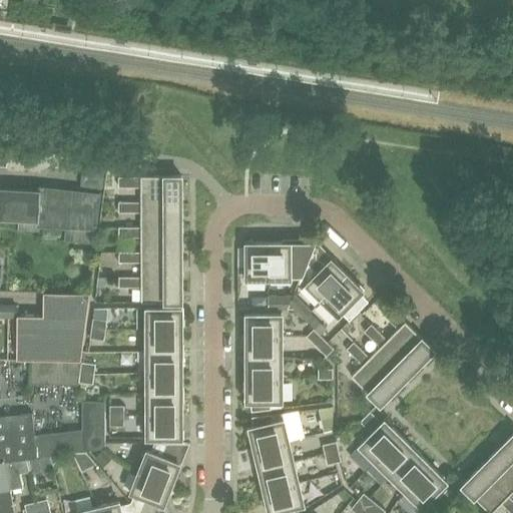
[(103,166),(82,163),(79,184),(100,187),(103,166)]
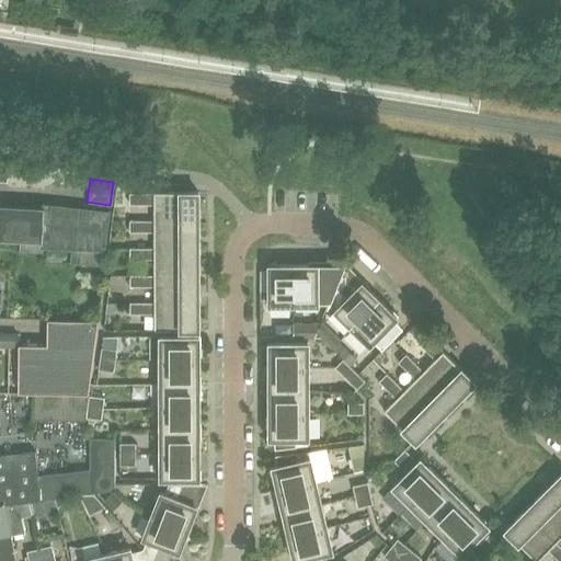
[(155,203),(155,219),(199,219),(199,192),(130,192),(130,203),(155,203)]
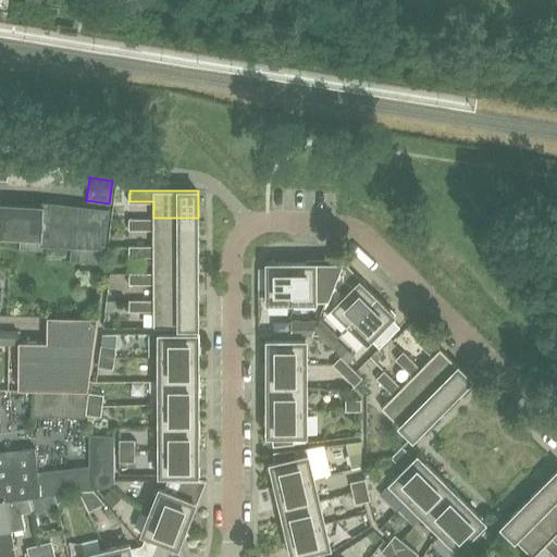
[(102,258),(108,208),(102,208),(42,200),(41,207),(0,205),(0,236),(22,237),(21,248),(42,249),(42,245),(73,247),(72,260),(91,261),(102,262),(102,258)]
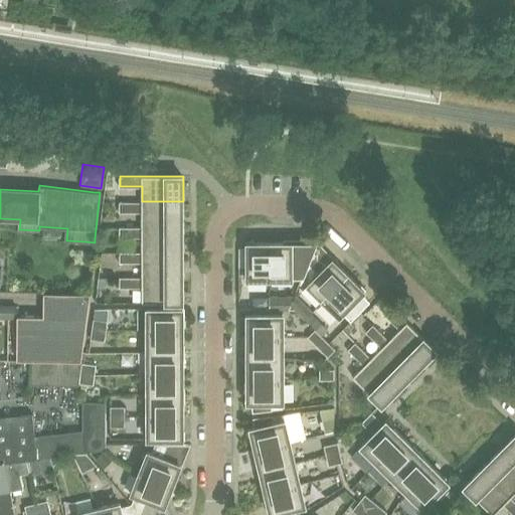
[(183,201),(142,201),(120,201),(120,211),(142,211),(142,226),(183,226),(183,201)]
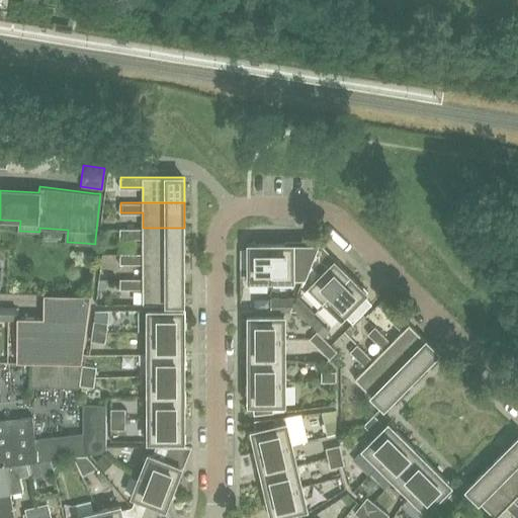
[(143,238),(143,253),(184,253),(184,228),(143,228),(121,228),(121,238),(143,238)]
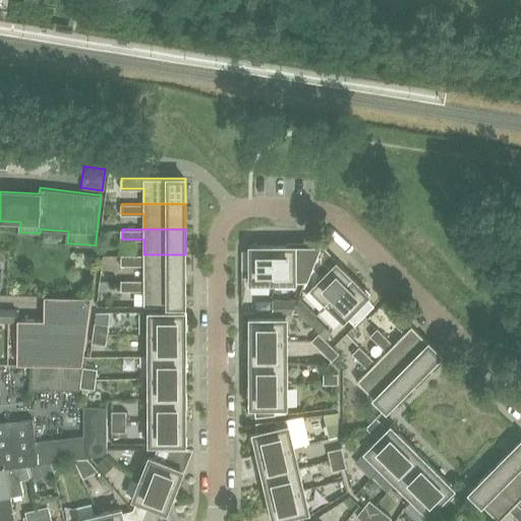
[(273,282),(273,245),(258,245),(258,243),(249,243),(249,249),(241,249),(241,271),(250,271),(250,282),(273,282)]
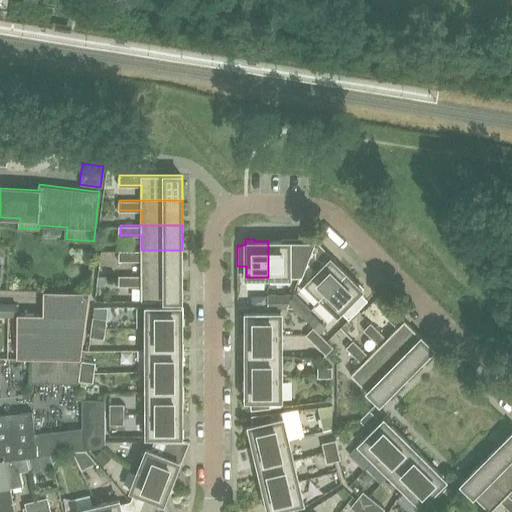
[(301,273),(306,261),(315,241),(316,240),(316,239),(306,239),(306,241),(291,241),(291,239),(282,239),(282,241),(268,241),(268,277),(290,277),(290,273),(301,273)]
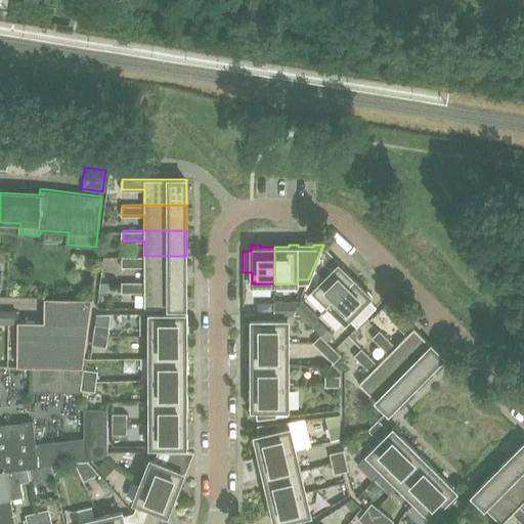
[(322,247),(313,267),(308,279),(315,287),(313,290),(330,305),(354,279),(345,269),(346,268),(340,262),(339,263),(322,247)]
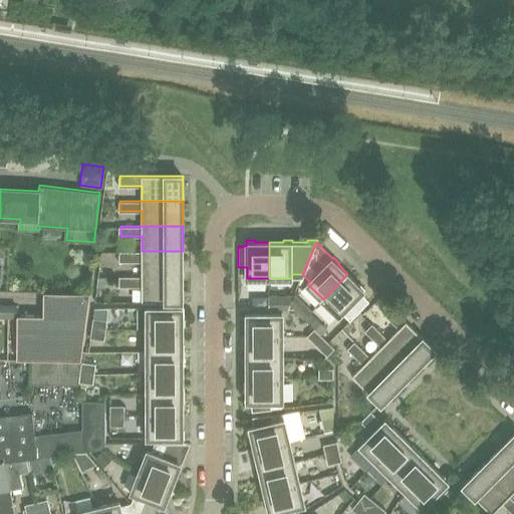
[(183,251),(142,251),(120,251),(120,261),(142,261),(142,276),(183,275),(183,251)]
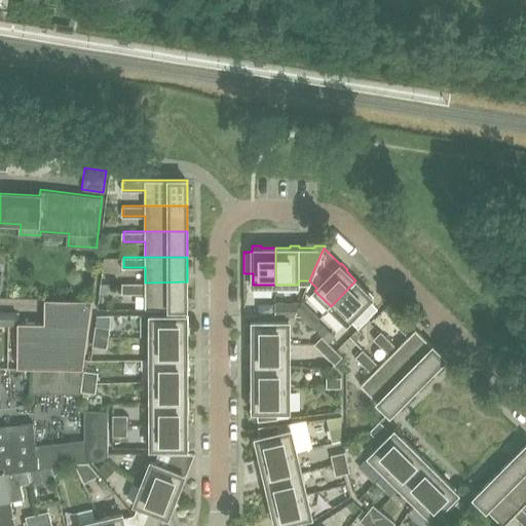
[(366,291),(355,280),(331,306),(346,323),(349,320),(359,328),(367,320),(359,310),(369,299),(370,300),(374,295),(368,289),(366,291)]
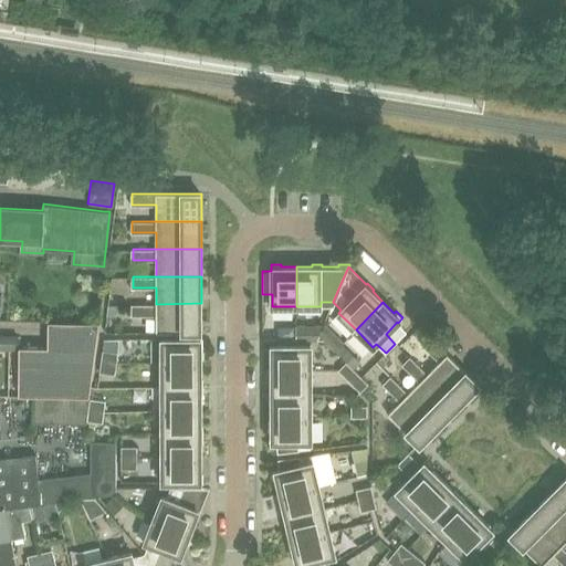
[(201,333),(201,303),(156,304),(133,304),(133,315),(156,315),(156,333),(201,333)]
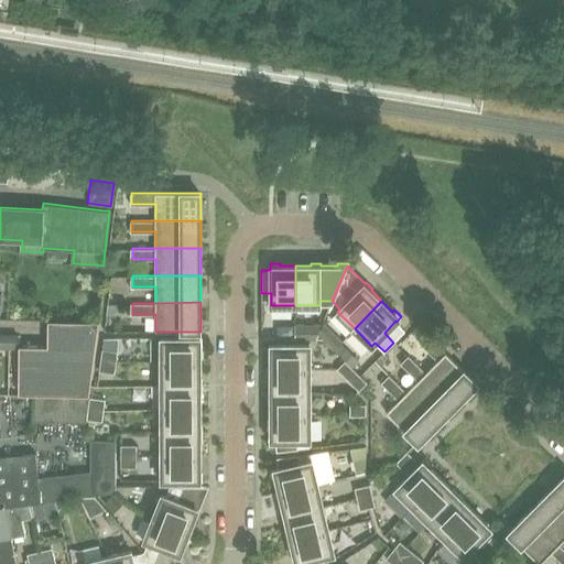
[(30,392),(33,392),(46,392),(60,393),(73,393),(88,393),(100,318),(47,318),(47,344),(19,344),(18,392),(30,392)]
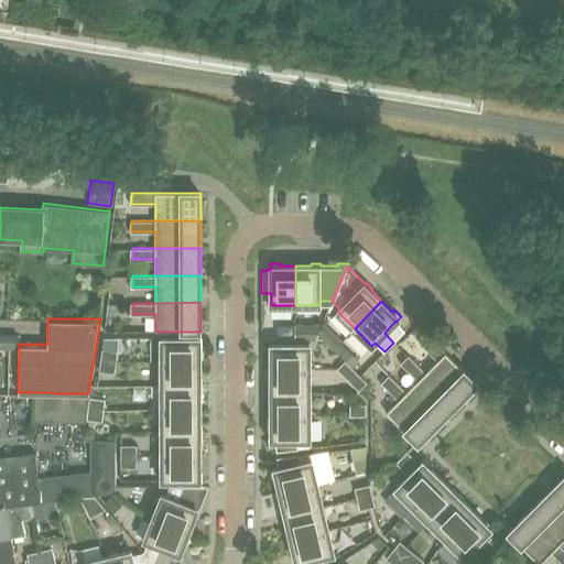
[(421,344),(437,360),(425,372),(457,404),(477,383),(445,353),(441,347),(429,335),(421,344)]
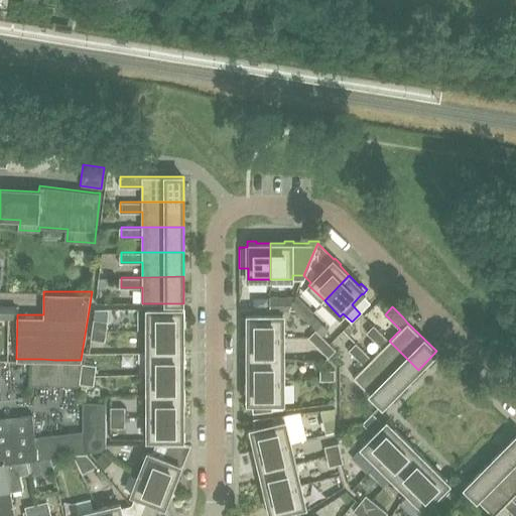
[(148,308),(148,310),(148,331),(183,331),(183,316),(185,316),(185,308),(179,308),(148,308)]
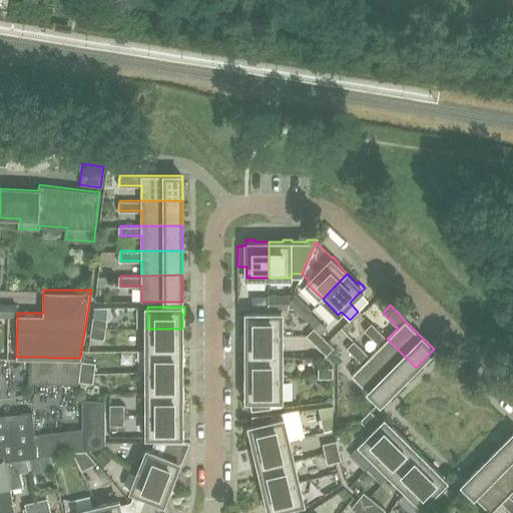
[(246,335),(282,335),(282,313),(250,313),(244,313),(244,322),(246,322),(246,335)]
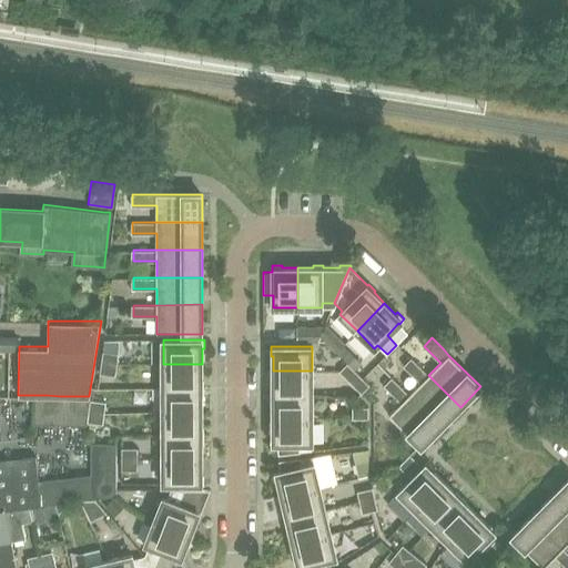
[(102,351),(100,362),(115,364),(117,353),(102,351)]
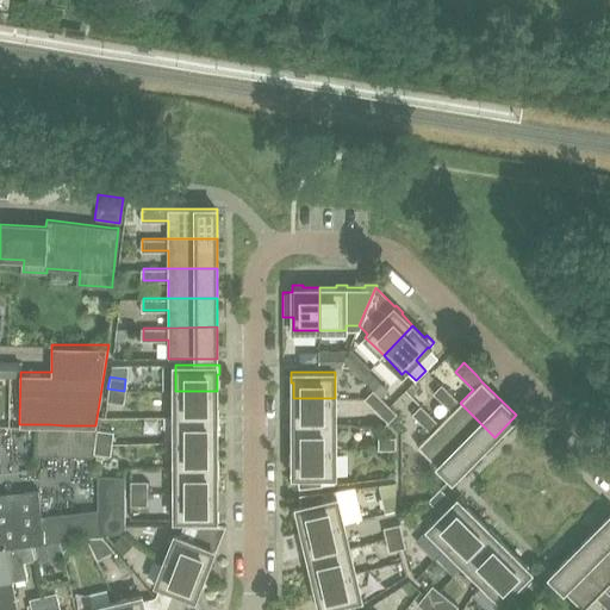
[(452,411),(440,424),(473,458),(495,437),(460,403),(442,385),(434,393),(452,411)]
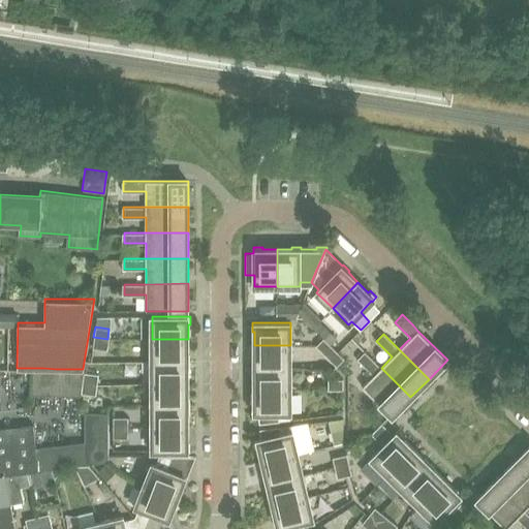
[(106,349),(107,339),(93,337),(92,347),(106,349)]
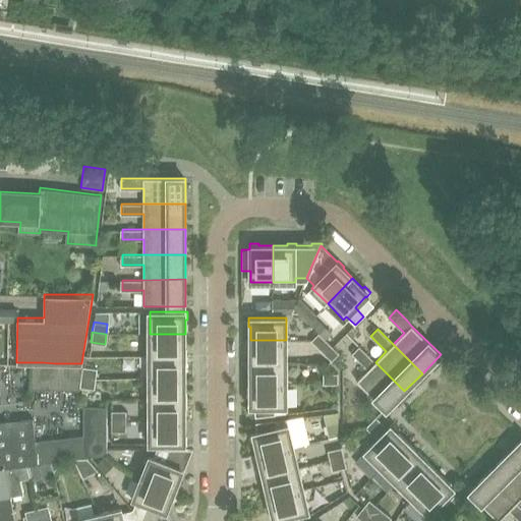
[(329,343),(319,333),(311,341),(322,351),(329,343)]
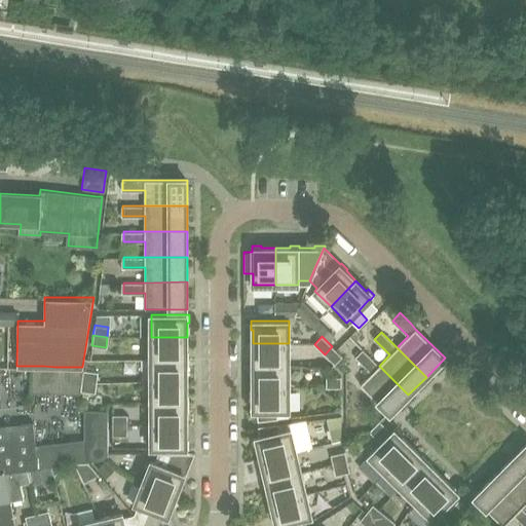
[(187,337),(151,337),(151,359),(189,359),(189,351),(187,351),(187,337)]
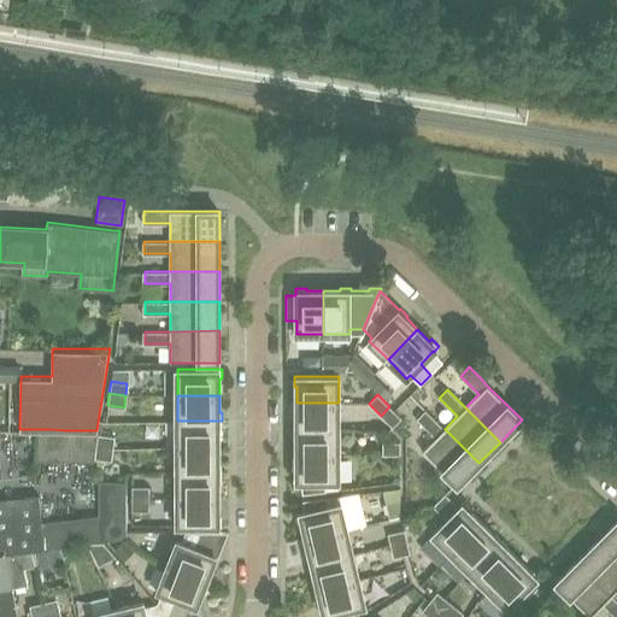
[(294,428),(339,428),(339,403),(297,403),(297,419),(294,419),(294,428)]
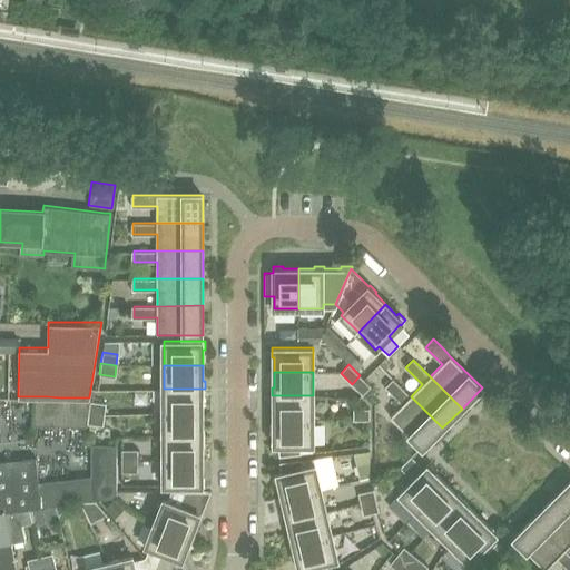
[(371,386),(360,375),(352,384),(363,394),(371,386)]
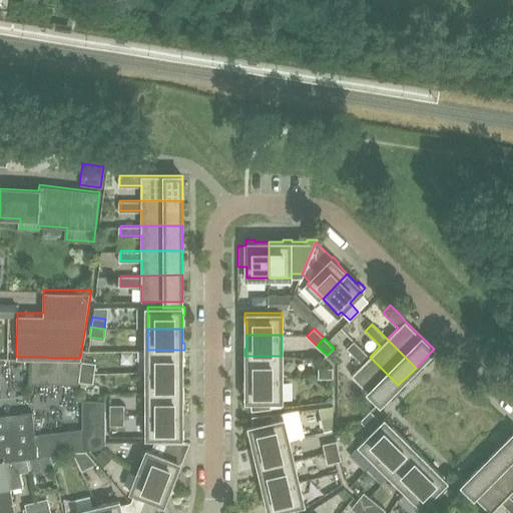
[(398,385),(370,357),(354,342),(347,349),(362,364),(352,375),(380,403),(398,385)]
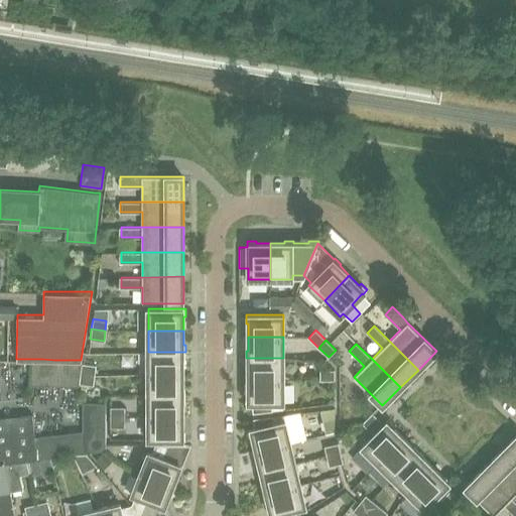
[(185,360),(185,352),(148,352),(148,374),(183,374),(183,360),(185,360)]
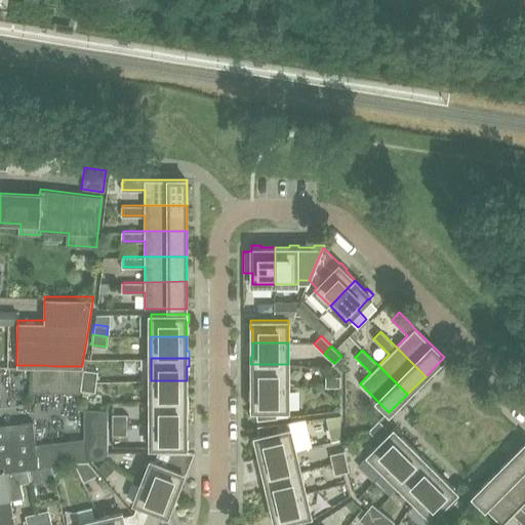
[(0,465),(3,465),(4,471),(27,468),(38,467),(35,443),(28,365),(16,365),(0,364),(0,465)]
